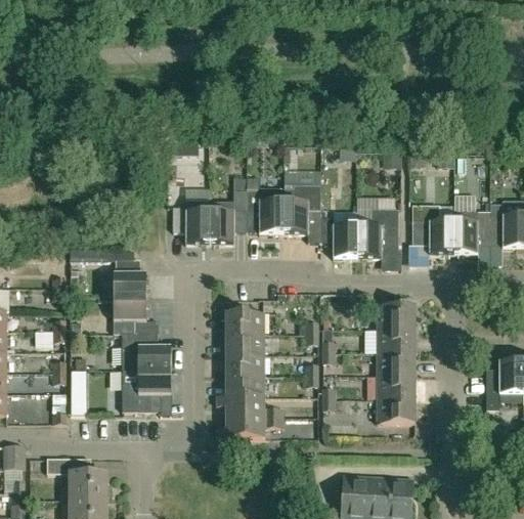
[(182,156),(182,143),(168,143),(168,156),(182,156)]
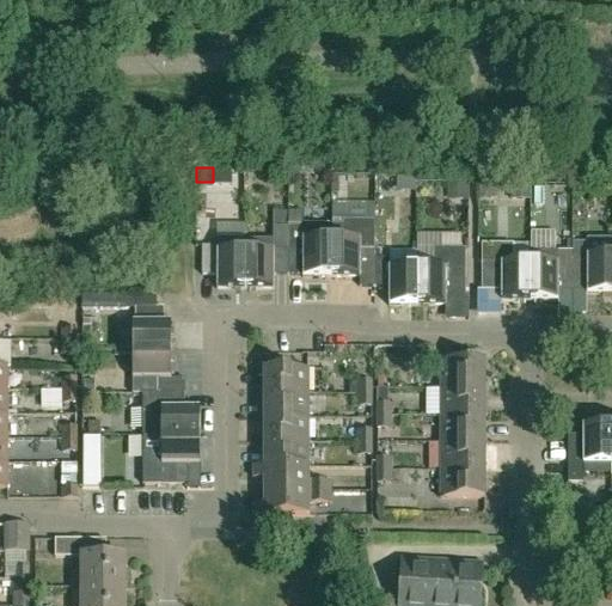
[(331,220),(330,274),(359,274),(359,283),(373,283),(373,253),(374,215),(343,215),(343,220),(331,220)]
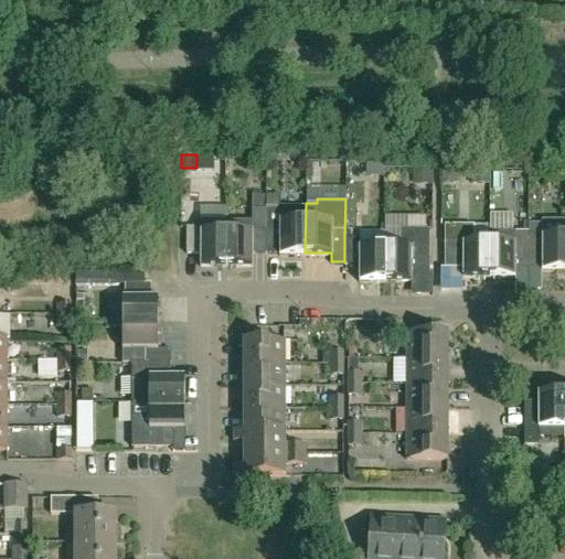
[(266,223),(266,250),(279,250),(279,253),(305,253),(306,203),(279,203),(279,205),(266,205),(266,223)]
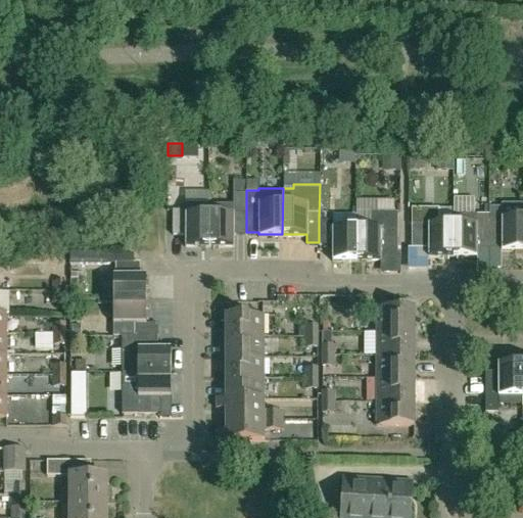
[(209,212),(209,243),(234,244),(234,232),(246,232),(246,206),(246,190),(232,190),(232,212),(209,212)]
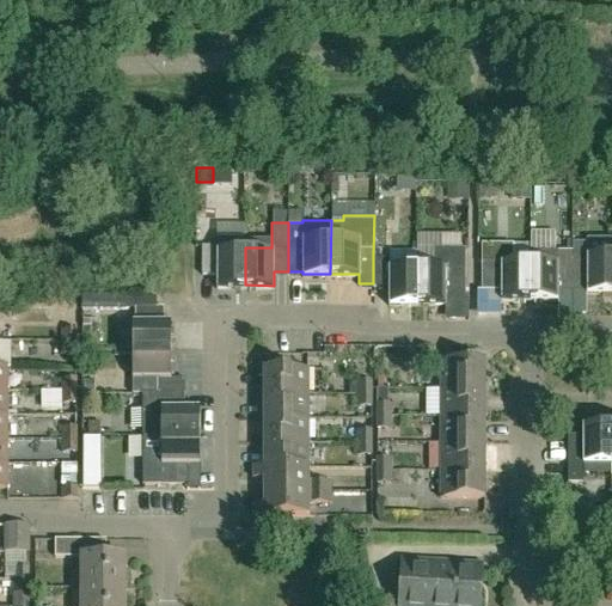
[(201,243),(201,271),(216,271),(216,285),(245,285),(245,248),(245,236),(216,234),(216,243),(201,243)]
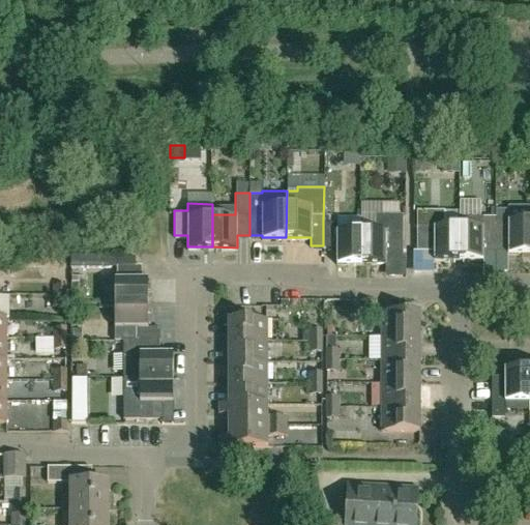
[(458,258),(458,225),(443,225),(443,207),(416,207),(416,248),(433,248),(433,258),(458,258)]
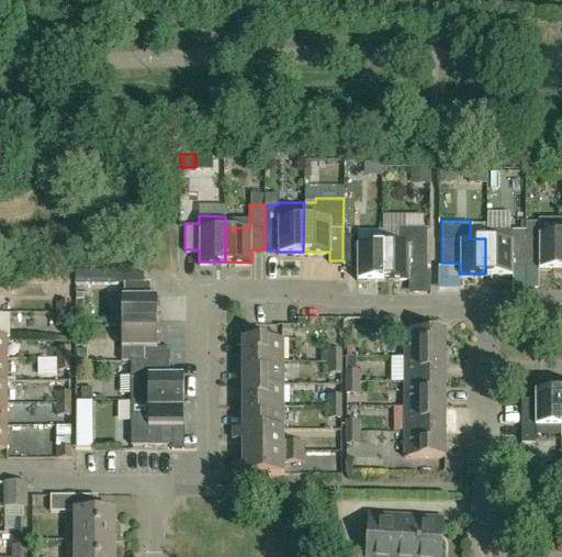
[(383,241),(383,278),(408,278),(408,267),(426,267),(426,225),(397,225),(397,241),(383,241)]
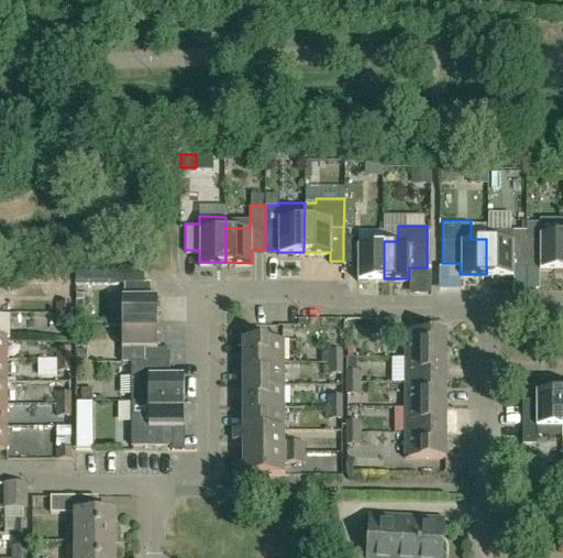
[(512,266),(526,266),(526,228),(486,228),(486,239),(486,274),(512,274),(512,266)]
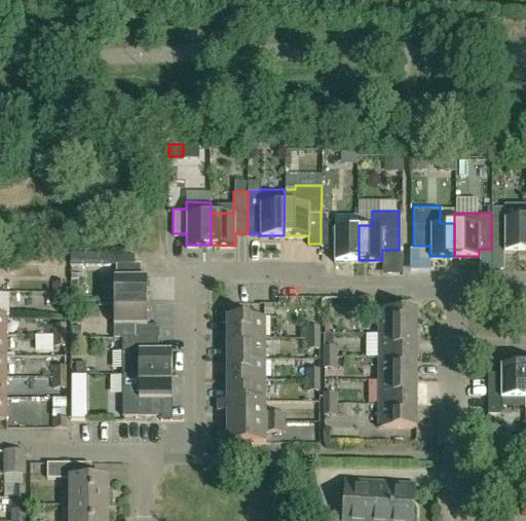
[(503,250),(525,249),(525,217),(504,217),(504,213),(491,213),(491,249),(503,249),(503,250)]
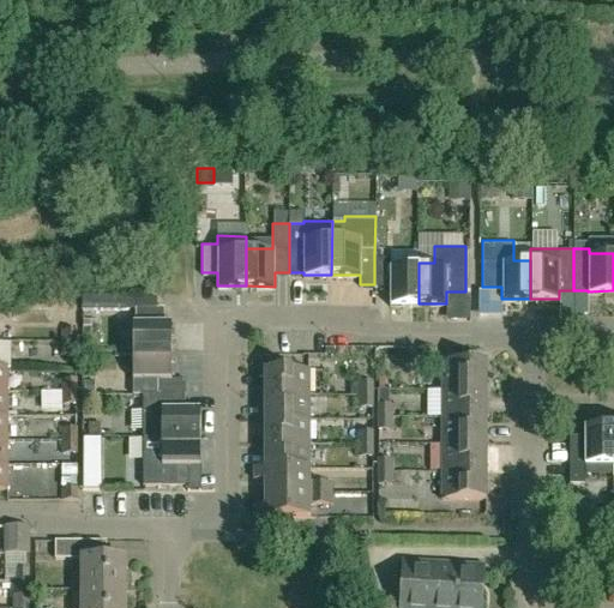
[(419,304),(419,263),(391,263),(391,254),(374,254),(374,284),(390,284),(390,304),(419,304)]
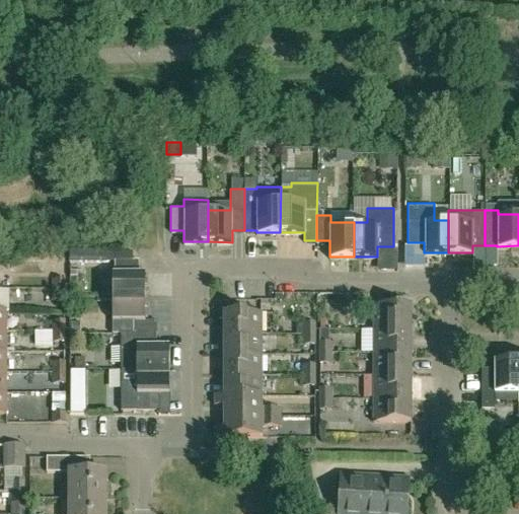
[(113,294),(145,294),(145,270),(139,270),(139,258),(115,258),(115,270),(113,270),(113,294)]
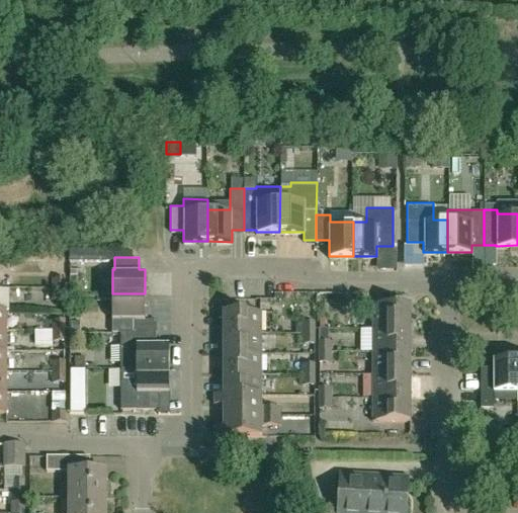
[(52,275),(52,285),(65,285),(65,275),(52,275)]
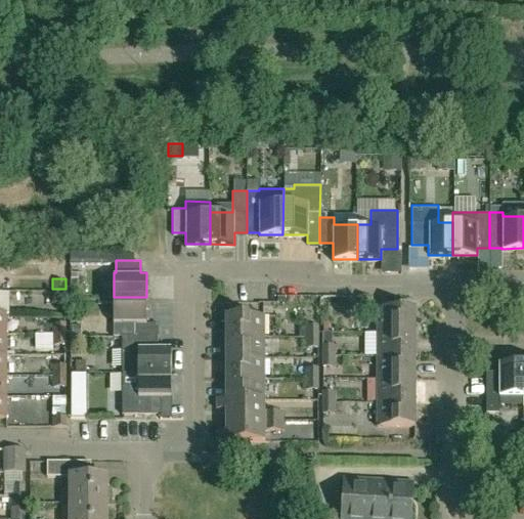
[(66,289),(52,289),(52,300),(67,300),(66,289)]
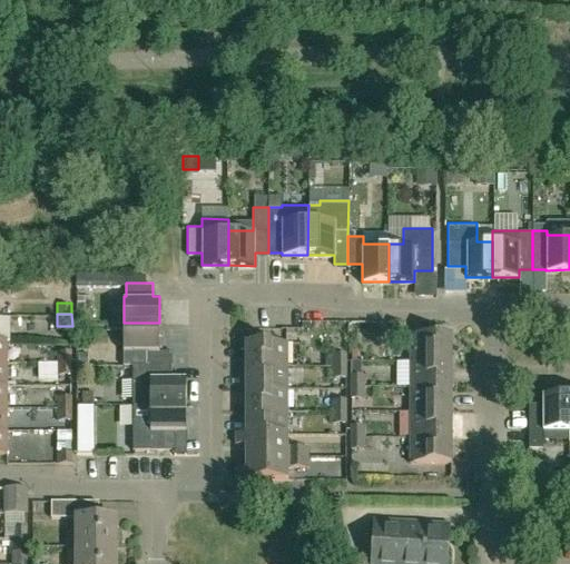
[(406,319),(391,319),(391,332),(405,332),(406,319)]
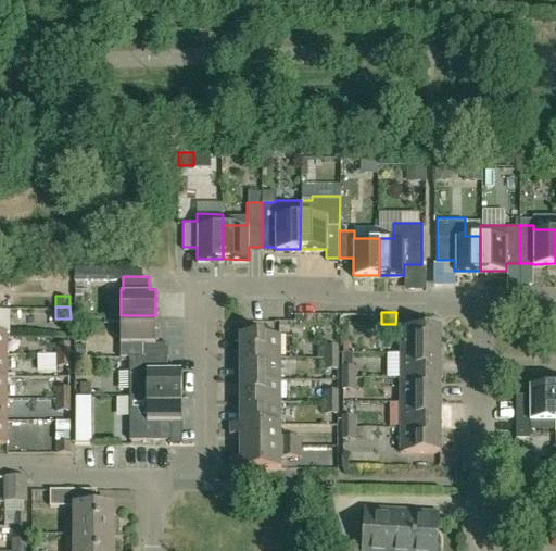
[(129,354),(168,354),(168,340),(155,340),(155,315),(121,315),(121,354),(129,354)]
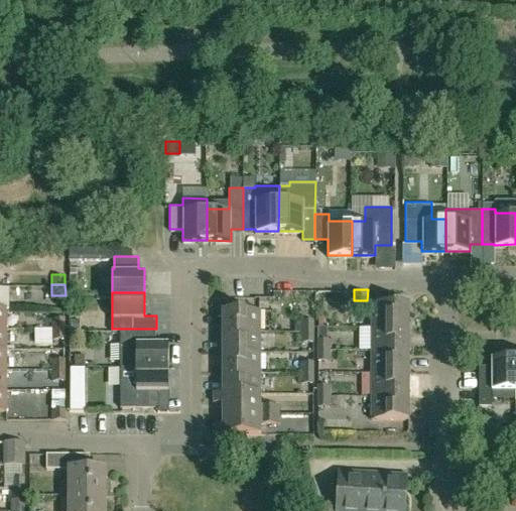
[(371,325),(409,325),(409,301),(371,301),(371,325)]
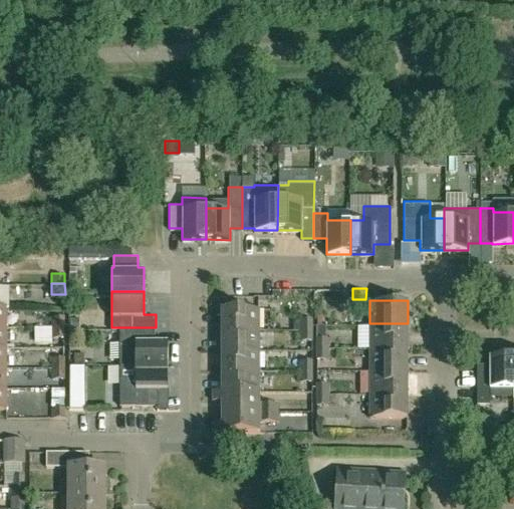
[(222,327),(259,327),(259,307),(222,307),(222,327)]
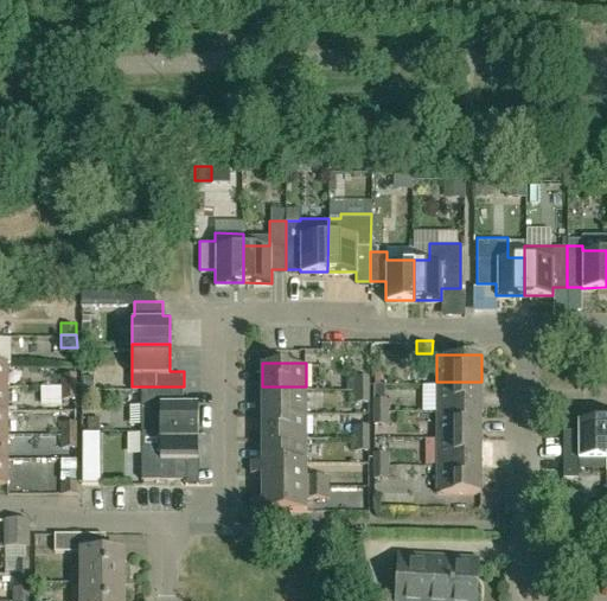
[(61,383),(77,383),(77,370),(61,370),(61,383)]
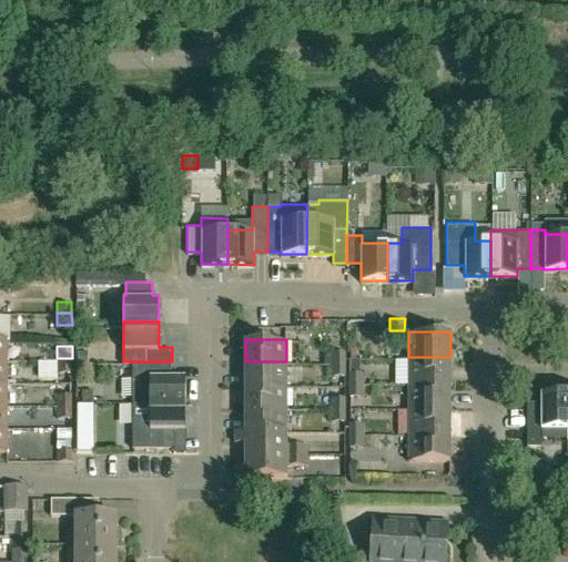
[(331,349),(331,361),(346,361),(346,349),(331,349)]
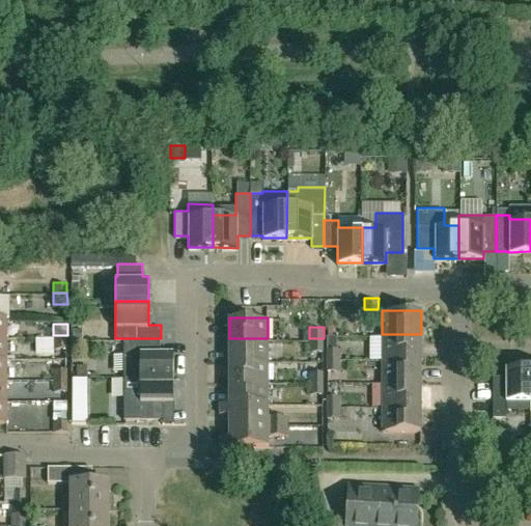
[(358,343),(358,334),(341,335),(343,367),(350,367),(350,343),(358,343)]
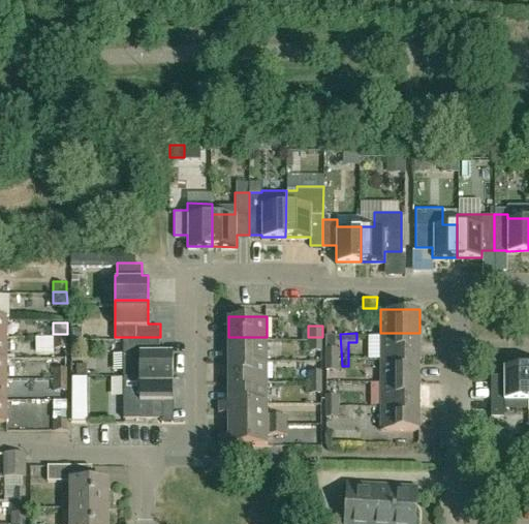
[(419,357),(419,333),(380,333),(380,357),(419,357)]
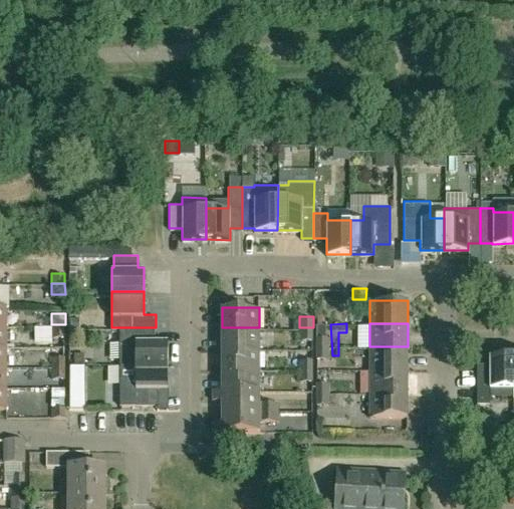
[(65,336),(65,324),(51,324),(51,336),(65,336)]
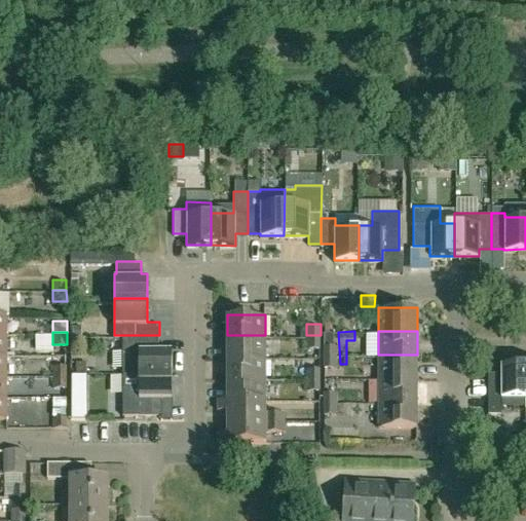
[(122,372),(172,372),(172,347),(159,347),(159,335),(122,335),(122,372)]
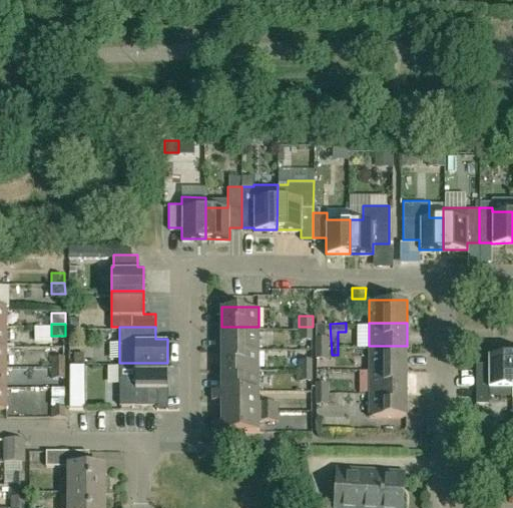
[(259,348),(259,327),(221,327),(221,348),(259,348)]
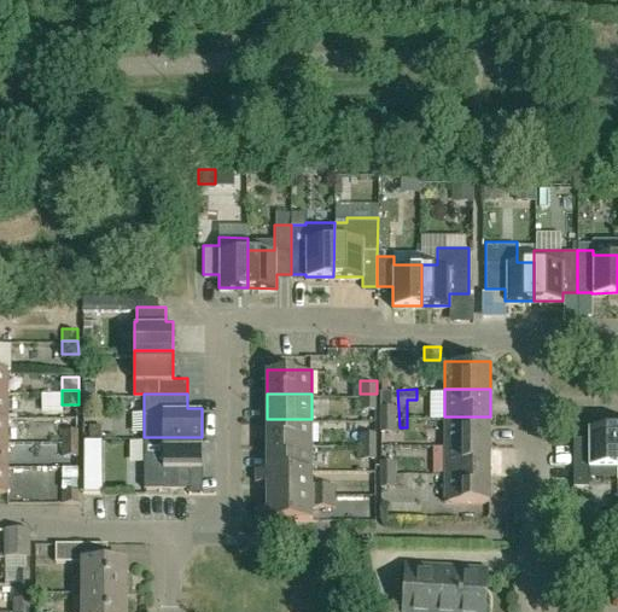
[(377,394),(360,394),(360,407),(377,407),(377,394)]
